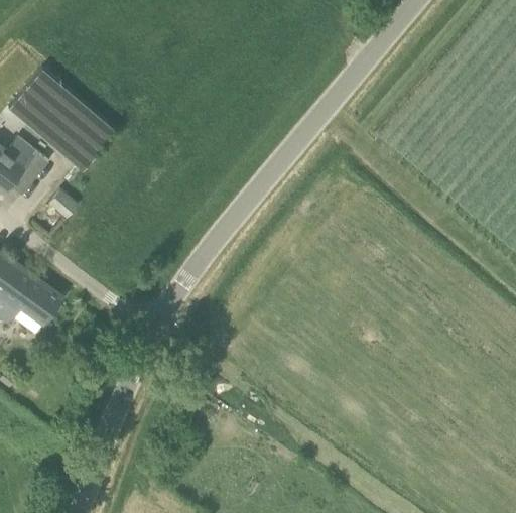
[(8,108),(81,170),(117,130),(43,67),(8,108)]
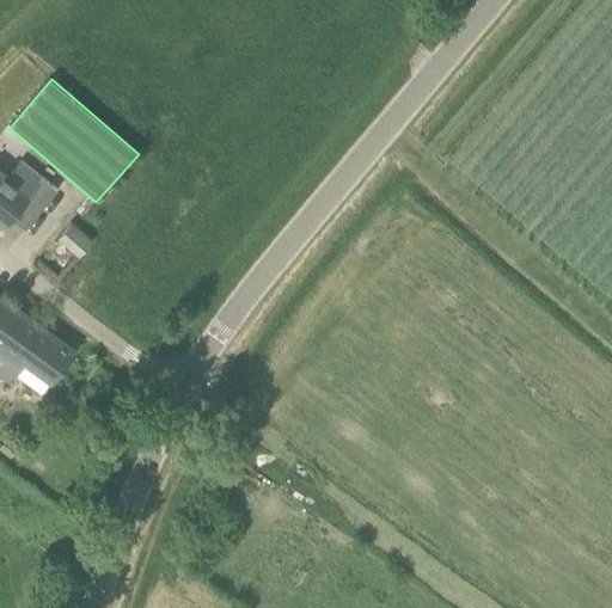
[(11,220),(26,232),(57,192),(20,164),(7,182),(0,174),(0,222),(5,226),(11,220)]
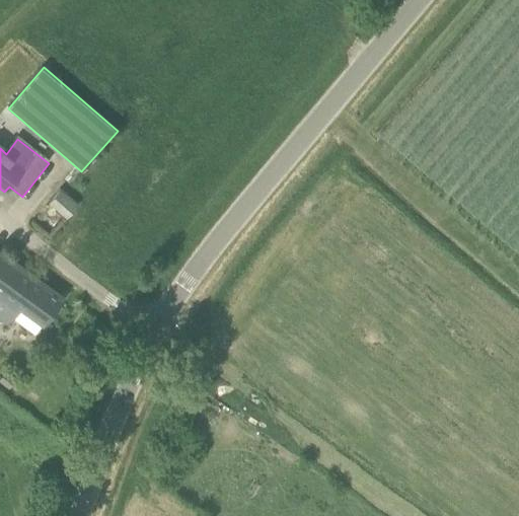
[(60,191),(49,204),(67,220),(78,207),(60,191)]
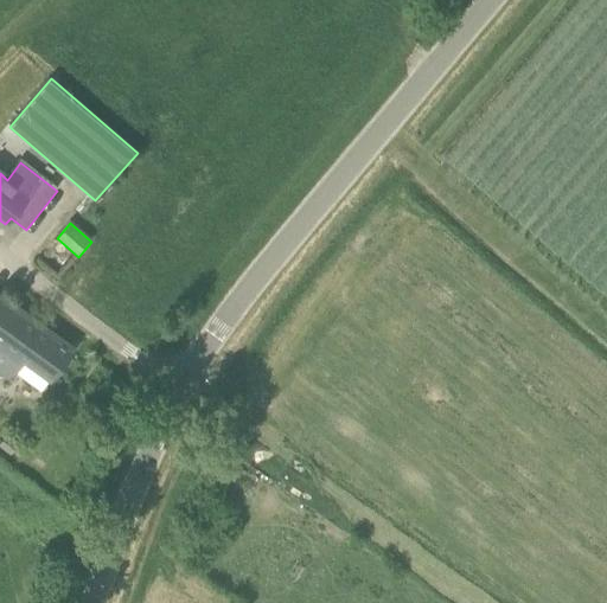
[(17,376),(40,393),(72,350),(0,297),(0,374),(11,383),(17,376)]
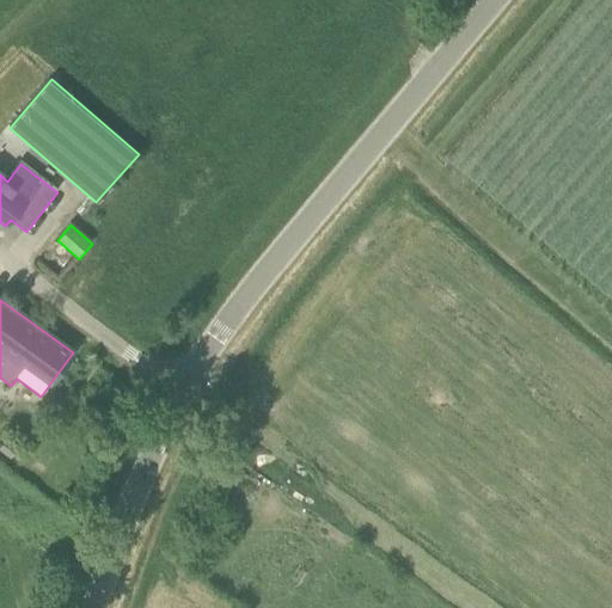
[(0,450),(11,460),(20,447),(8,438),(0,450)]
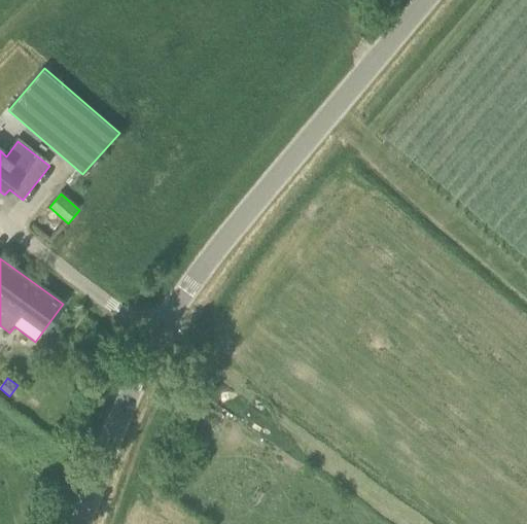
All buildings are outlined.
